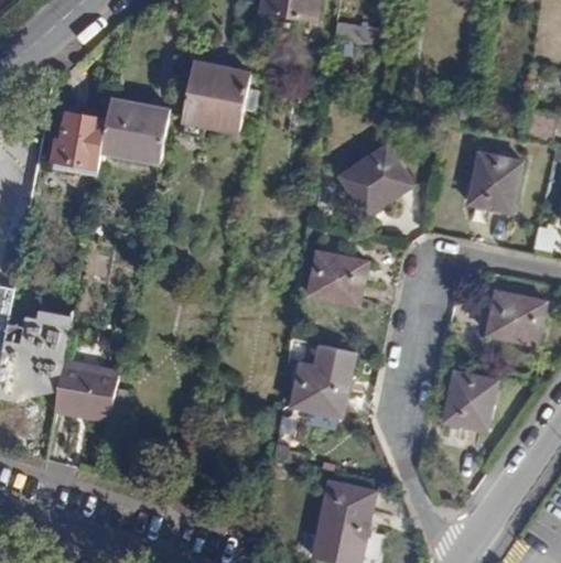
[(262,0),(262,2),(317,10),(319,0),(262,0)]
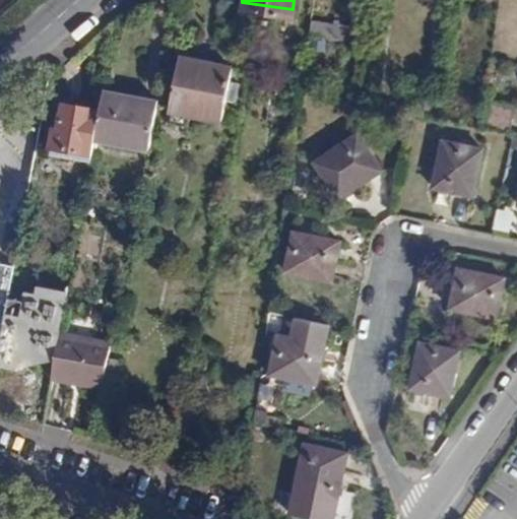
[(306,37),(338,42),(341,25),(309,19),(306,37)]
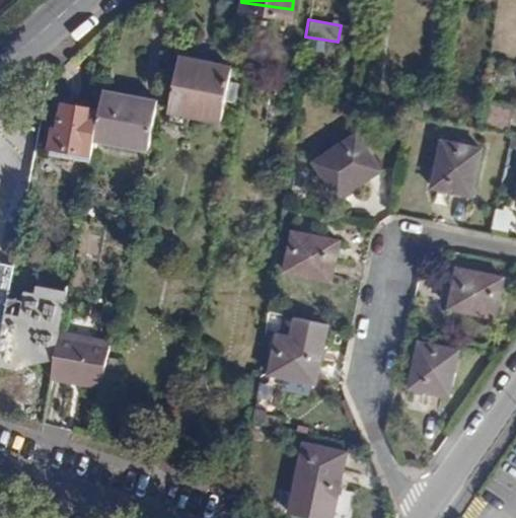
[(226,65),(178,57),(170,101),(216,112),(226,65)]
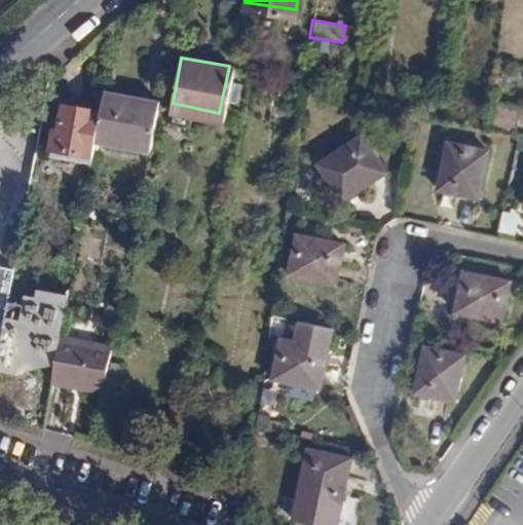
[(156,100),(103,90),(99,109),(92,142),(146,152),(156,100)]
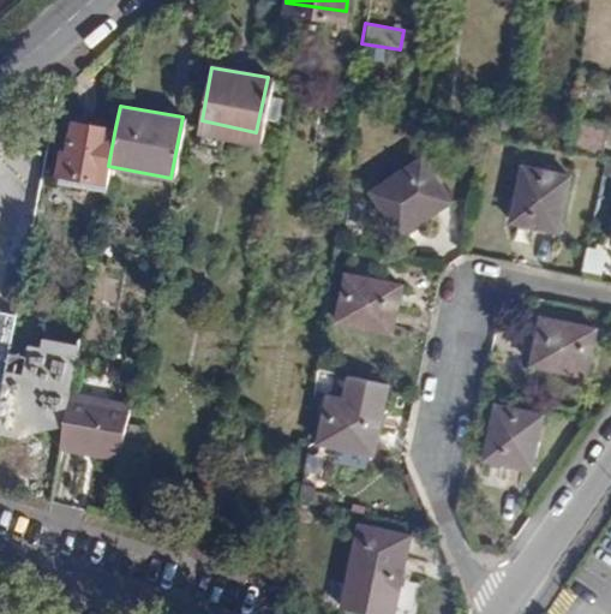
[(603,124),(569,118),(564,150),(597,158),(603,124)]
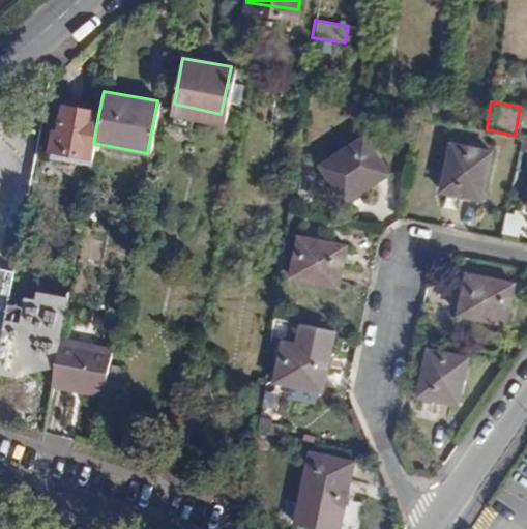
[(93,143),(99,110),(60,104),(57,127),(51,126),(48,145),(92,153),(93,143)]
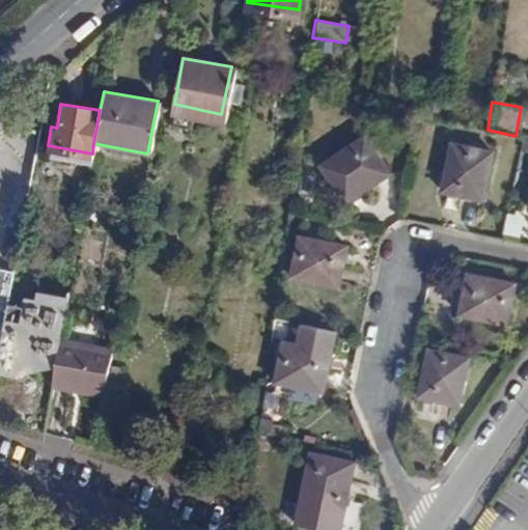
[(353,132),(315,158),(346,201),(383,176),(353,132)]
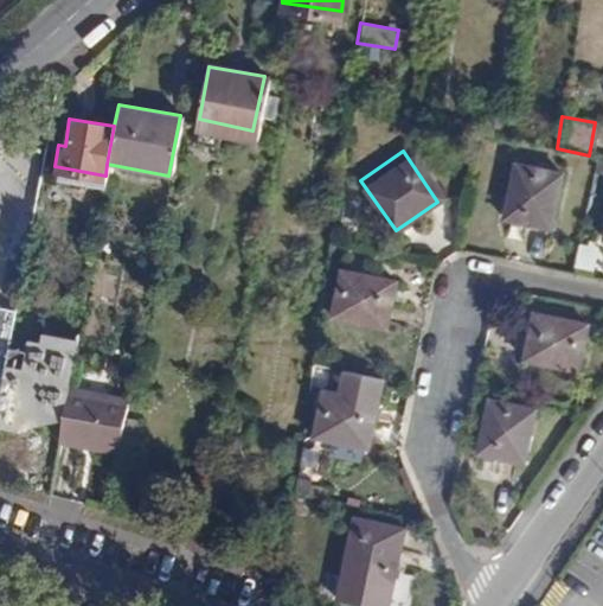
[(558,173),(511,164),(500,216),(547,225),(558,173)]
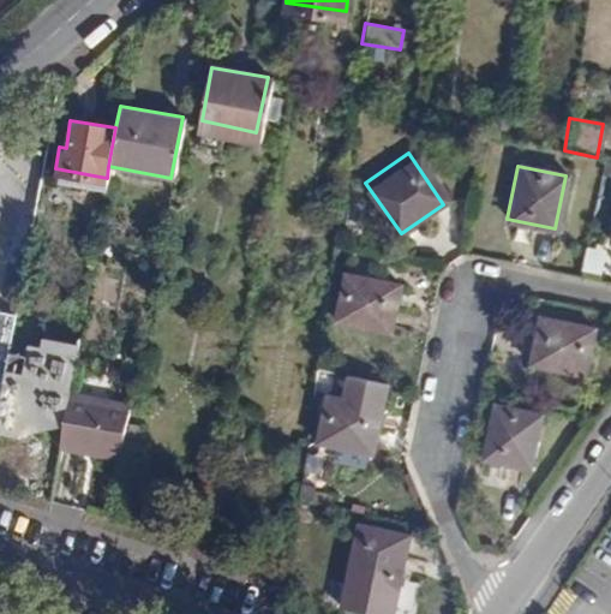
[(598,274),(603,252),(585,249),(580,270),(598,274)]
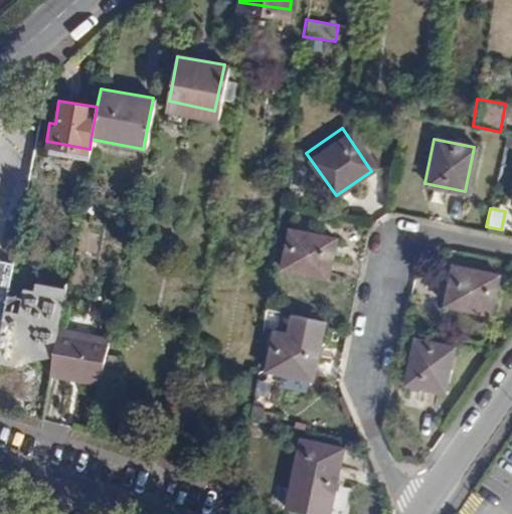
[(335,240),(291,231),(283,270),(327,280),(335,240)]
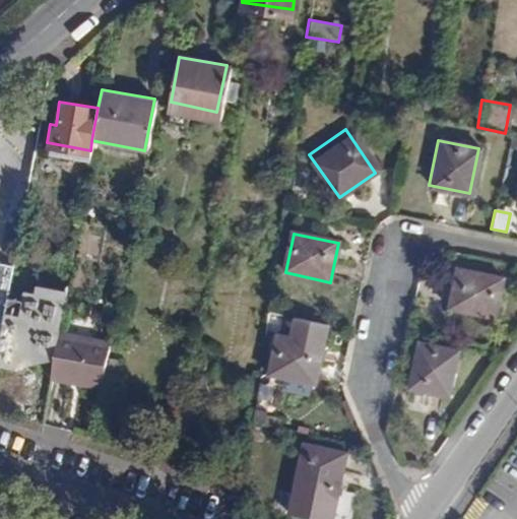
[(2,256),(0,256),(0,325),(12,258),(2,256)]
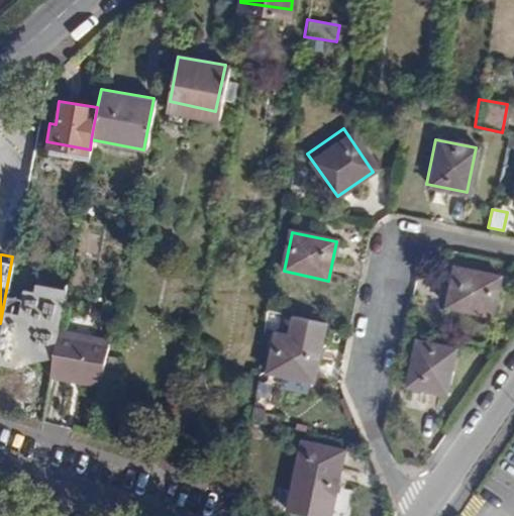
[(494,273),(448,265),(440,307),(487,316),(494,273)]
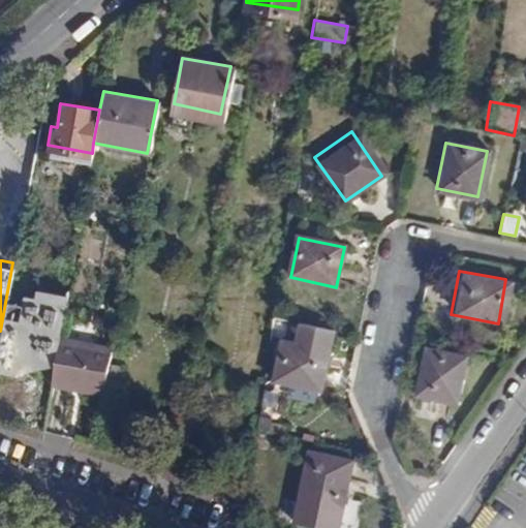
[(49,396),(56,355),(65,296),(38,290),(17,421),(42,427),(49,396)]
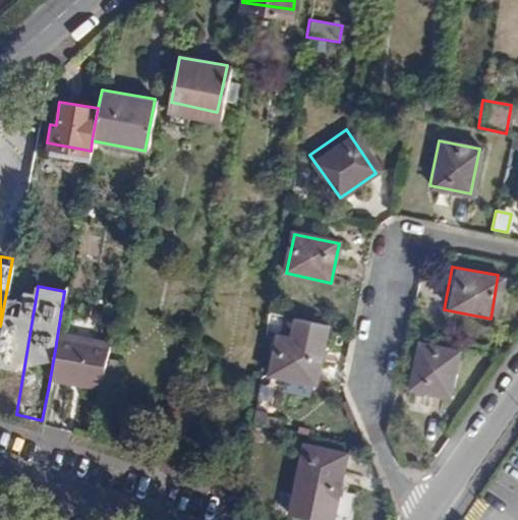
[(286,338),(274,335),(265,376),(309,386),(322,324),(290,318),(286,338)]
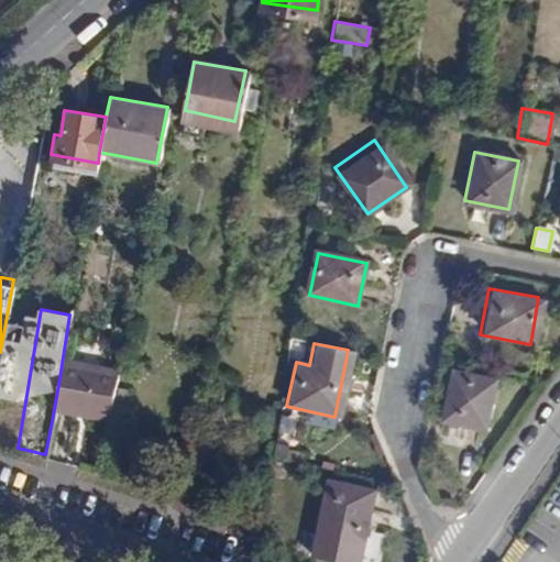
[(498,381),(453,372),(443,415),(489,425),(498,381)]
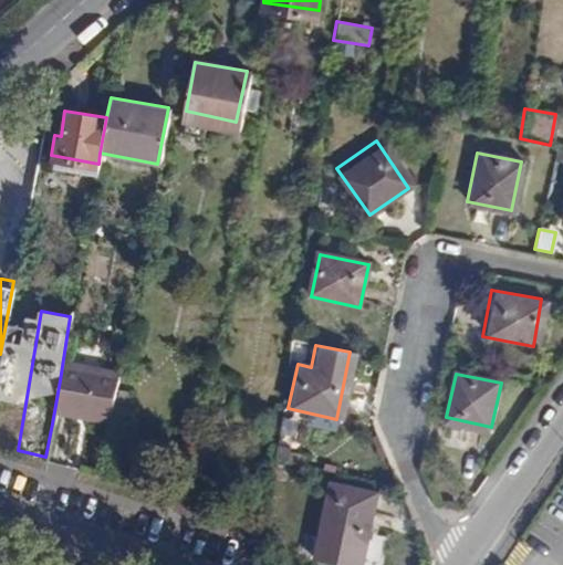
[(116,390),(60,380),(52,424),(80,429),(80,436),(106,440),(116,390)]
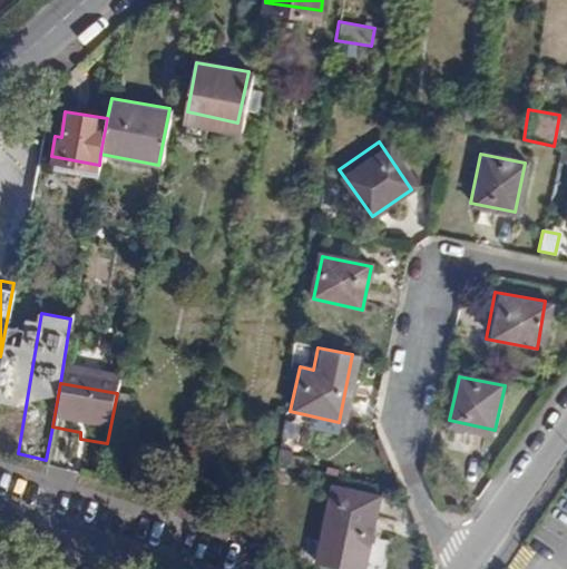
[(285,482),(294,452),(279,448),(271,478),(285,482)]
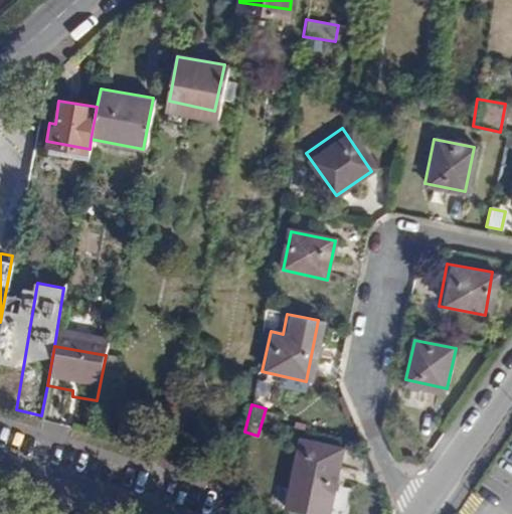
[(343,451),(299,442),(288,492),(332,501),(343,451)]
